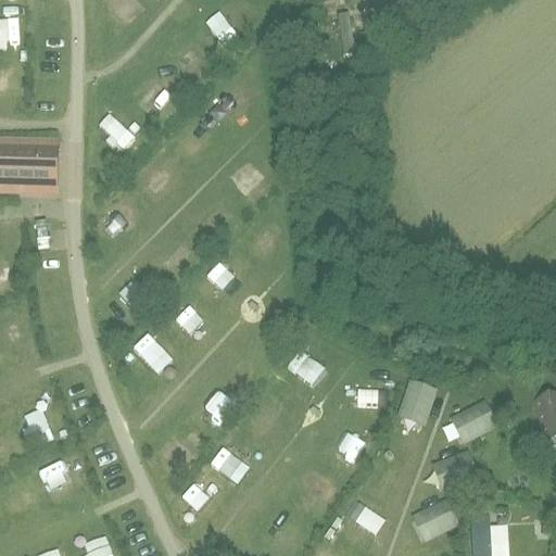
[(19,25),(0,25),(0,47),(20,47),(19,25)]
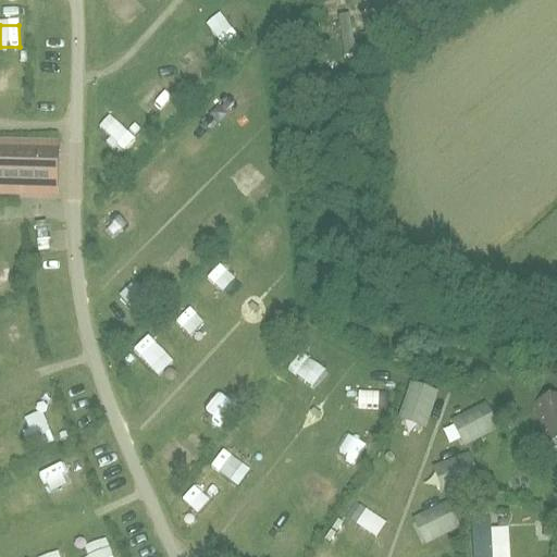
[(342,58),(326,66),(333,77),(364,60),(354,40),(337,49),(342,58)]
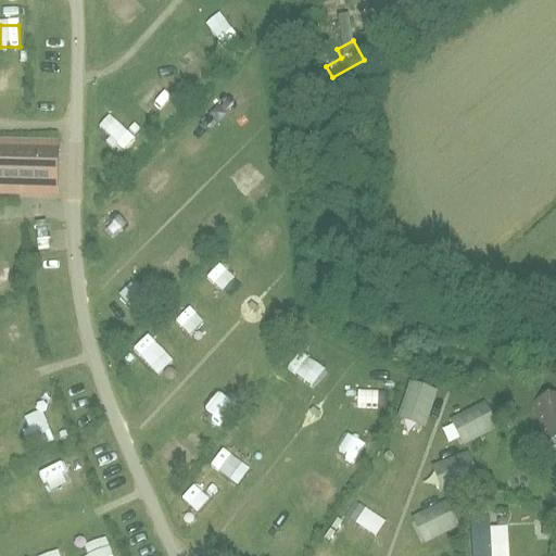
[(99,127),(123,152),(137,138),(112,113),(99,127)]
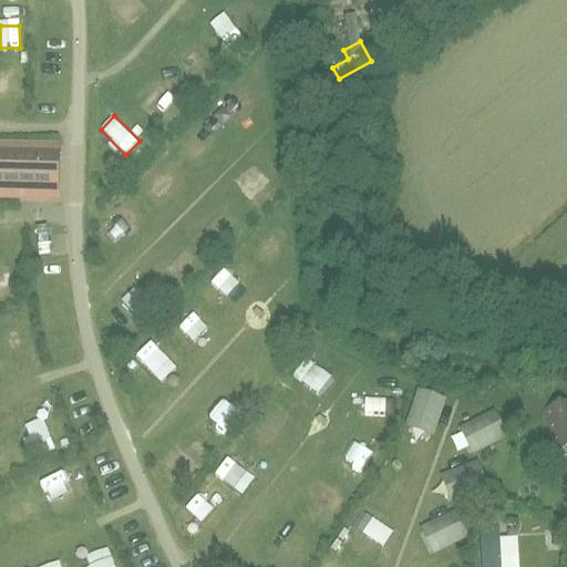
[(0,150),(0,192),(53,194),(54,152),(0,150)]
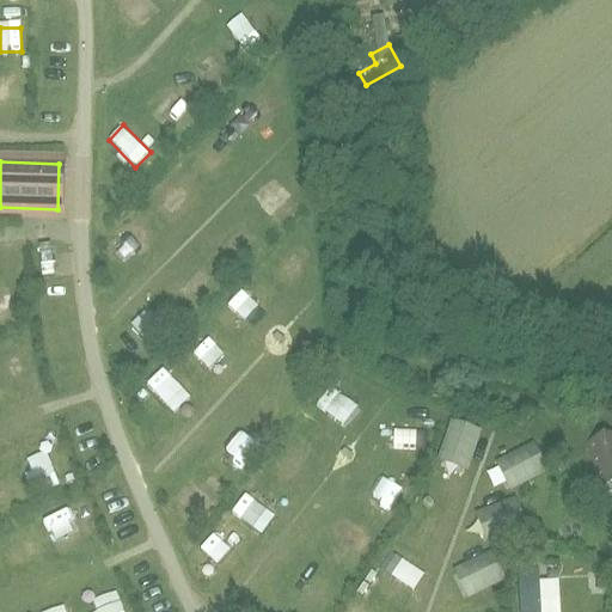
[(43,279),(55,277),(51,246),(40,248),(43,279)]
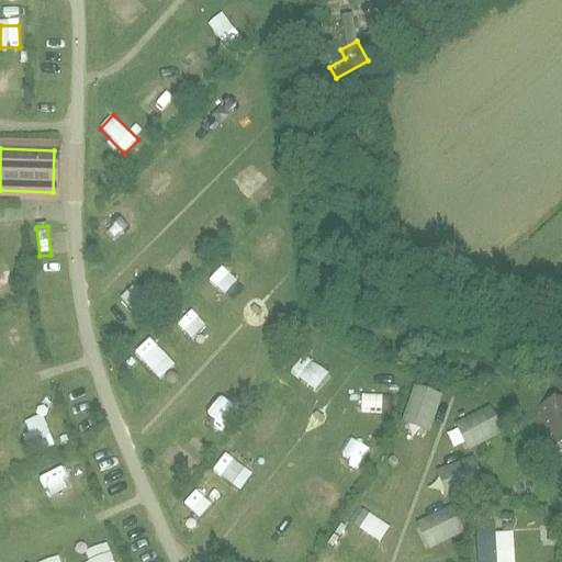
[(149,338),(133,352),(152,372),(168,358),(149,338)]
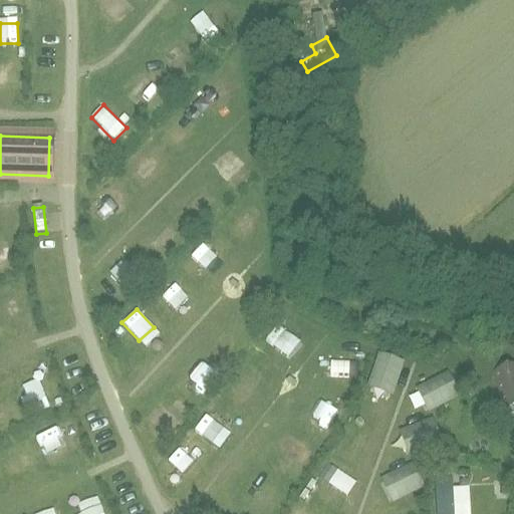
[(396,396),(402,357),(373,352),(367,391),(396,396)]
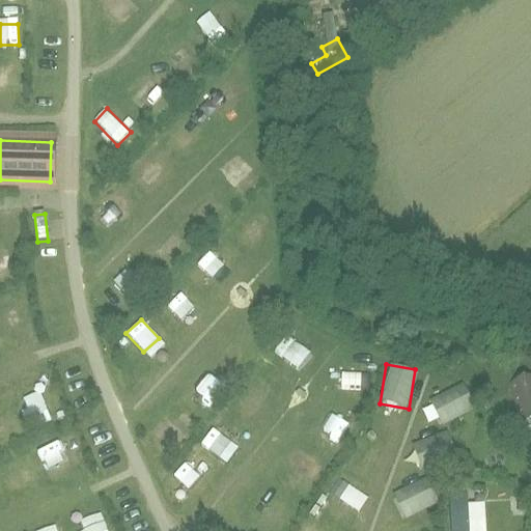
[(530,379),(509,384),(519,427),(530,424),(530,379)]
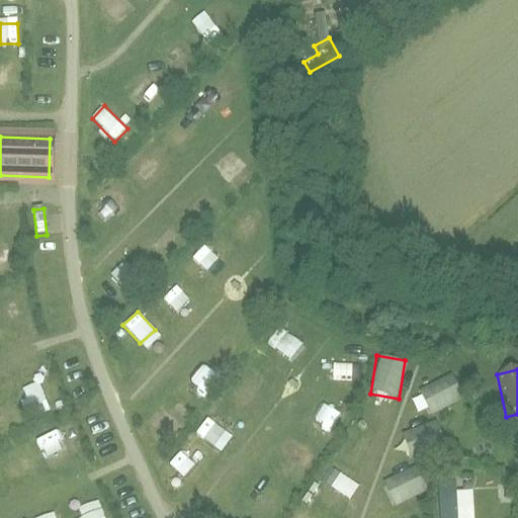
[(429,416),(462,399),(450,374),(417,391),(429,416)]
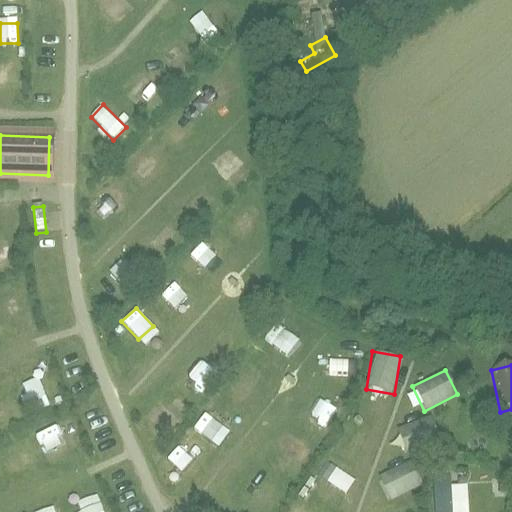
[(432,417),(396,427),(403,453),(439,443),(432,417)]
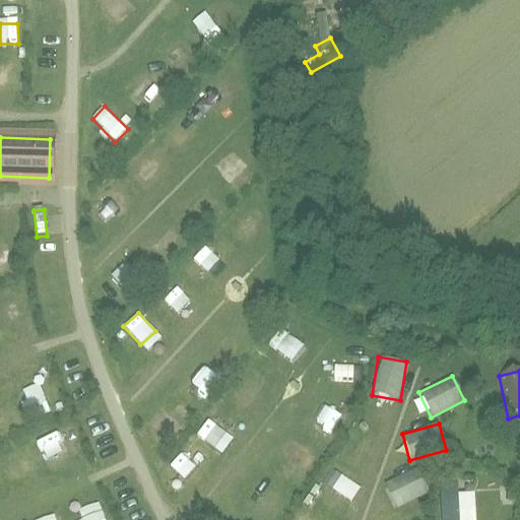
[(178,455),(169,469),(185,479),(194,465),(178,455)]
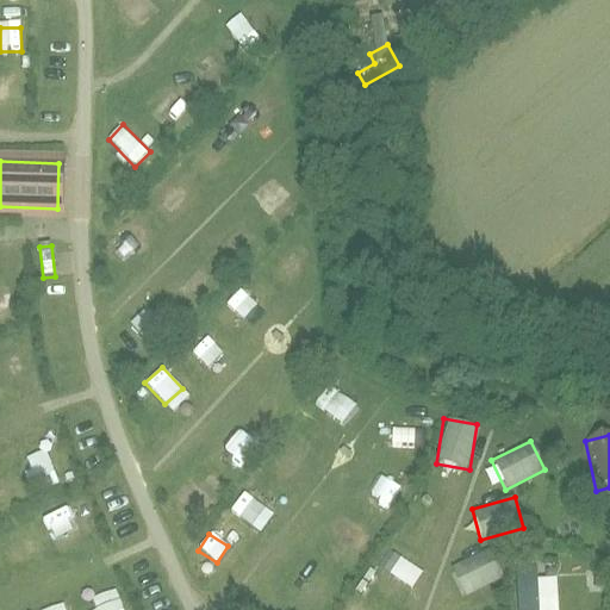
[(464,597),(503,577),(489,548),(449,568),(464,597)]
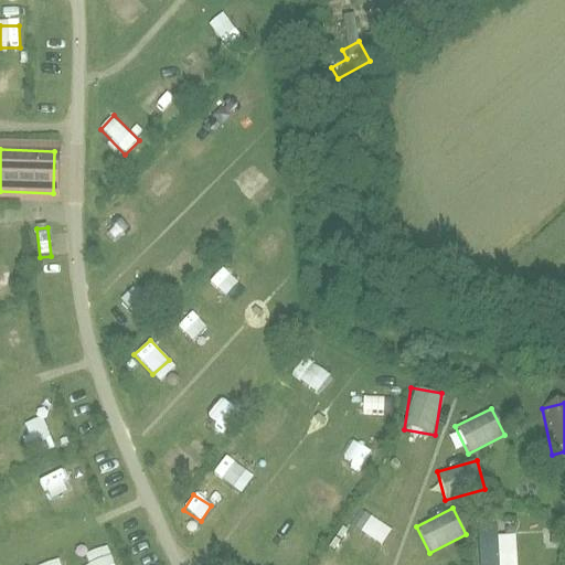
[(515,564),(515,534),(497,535),(496,525),(477,526),(478,564),(515,564)]
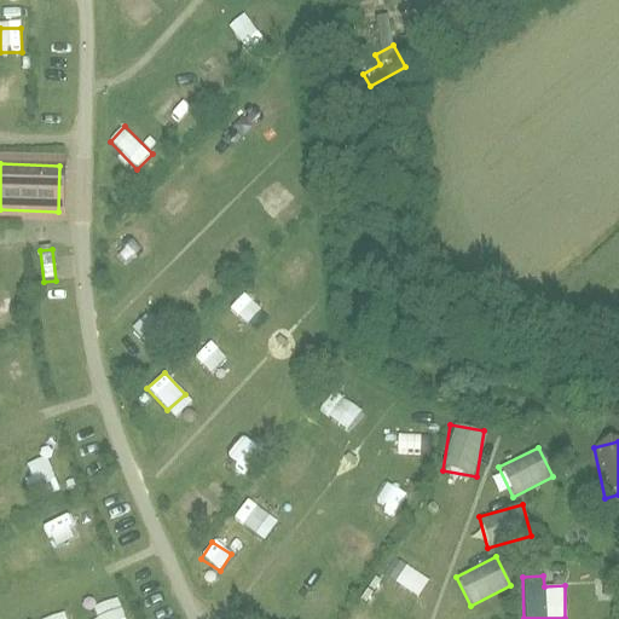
[(123,618),(121,607),(96,614),(96,618),(123,618)]
